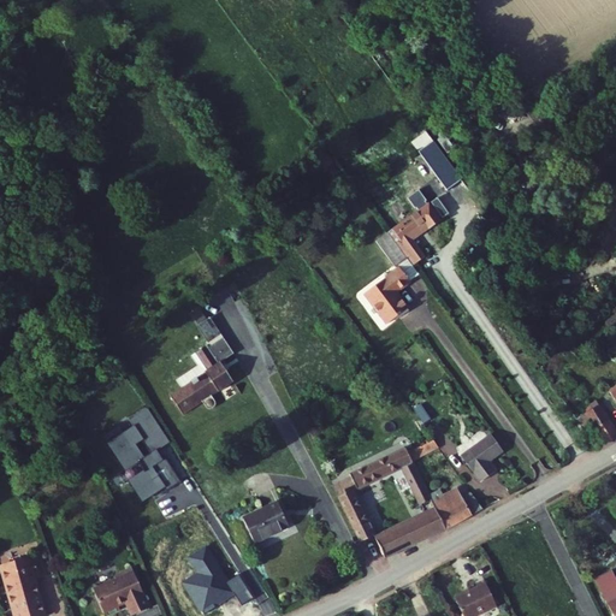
[(434,132),(421,142),(457,191),(471,182),(434,132)]
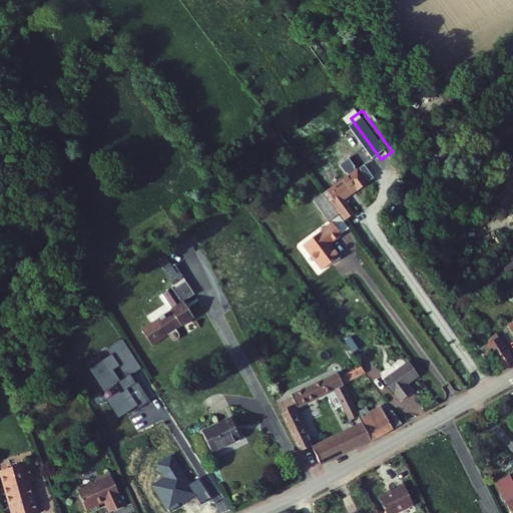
[(283,112),(274,119),(281,128),(290,122),(283,112)]
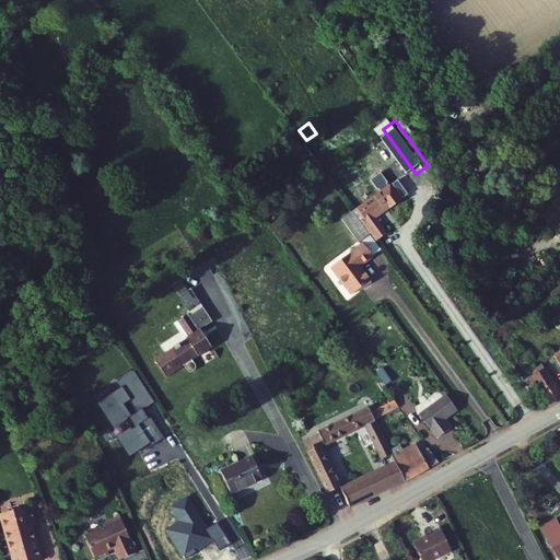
[(295,154),(304,149),(295,135),(287,140),(295,154)]
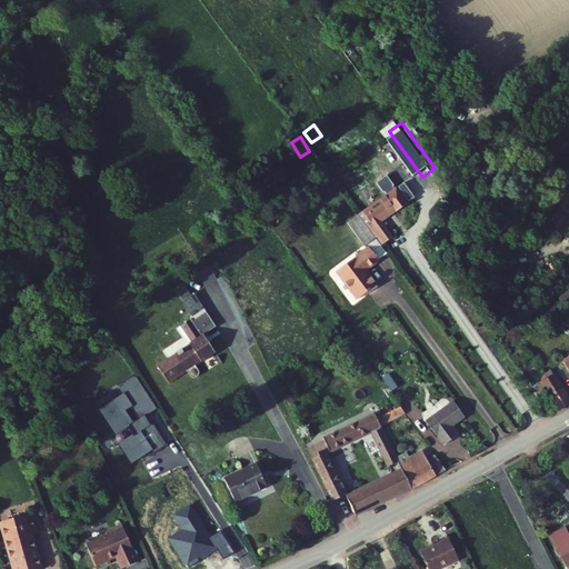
[(398,181),(360,209),(377,231),(383,240),(395,231),(385,218),(380,212),(395,201),(398,206),(409,198),(406,193),(410,190),(403,181),(400,183),(398,181)]
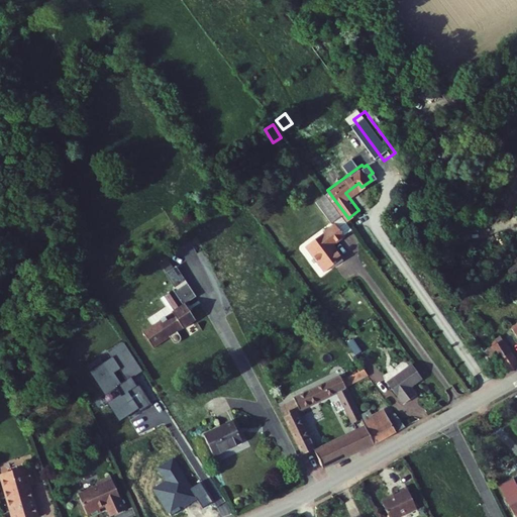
[(358,183),(345,193),(349,198),(363,189),(362,187),(358,183)]
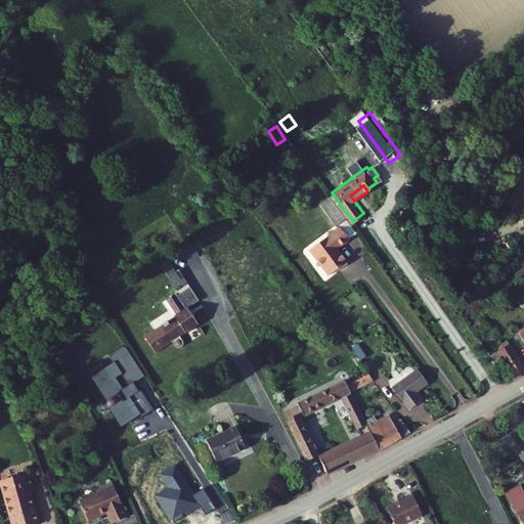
[(347,213),(332,192),(321,200),(337,220),(347,213)]
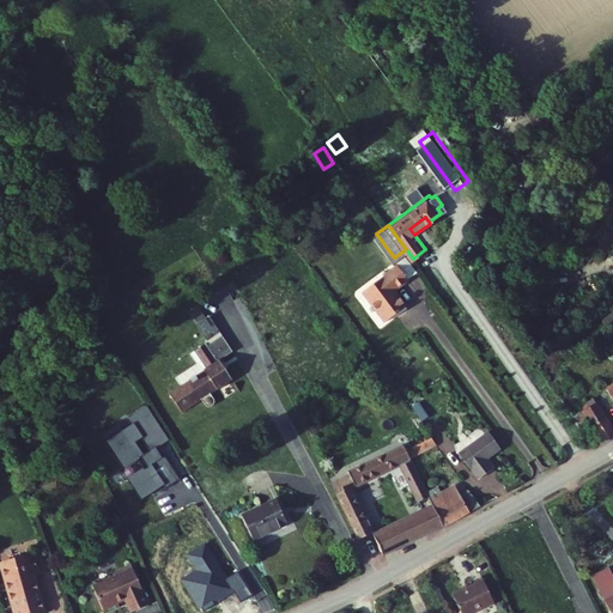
[(399,260),(363,284),(384,316),(405,302),(394,285),(410,274),(399,260)]
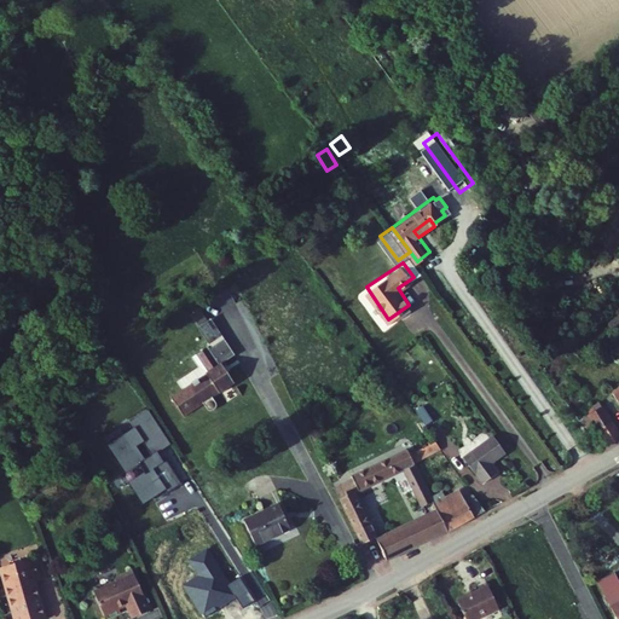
[(618,311),(607,319),(617,331),(618,329),(618,311)]
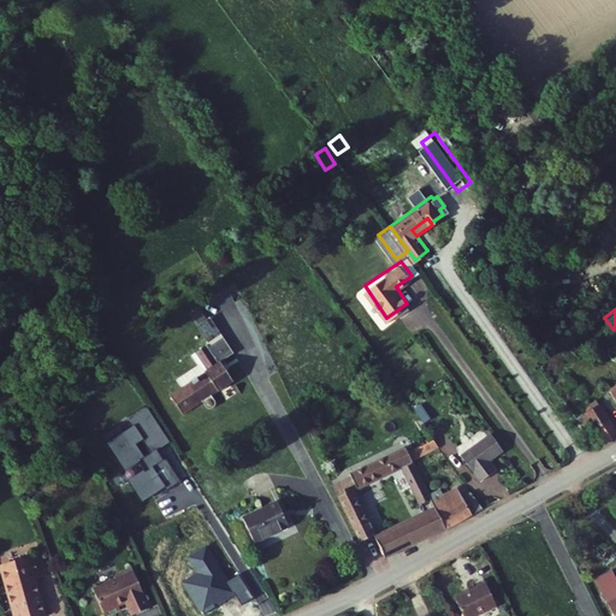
[(206,369),(169,394),(182,414),(201,402),(206,412),(209,413),(213,413),(215,410),(218,410),(218,407),(218,404),(213,396),(219,392),(220,394),(235,385),(221,365),(236,356),(225,339),(209,349),(207,347),(195,354),(206,369)]
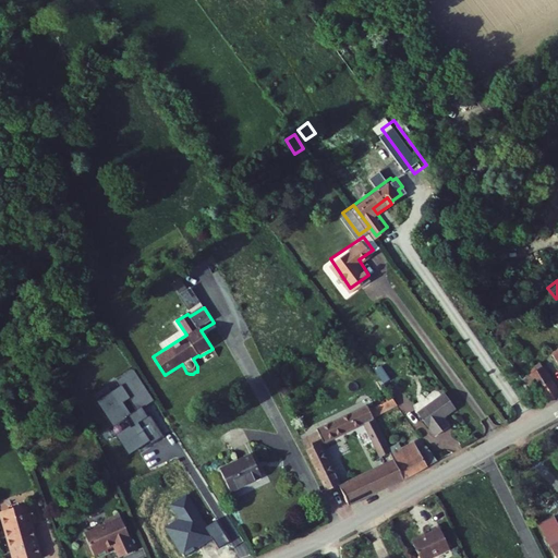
[(557,388),(544,364),(532,371),(548,401),(557,395),(557,388)]
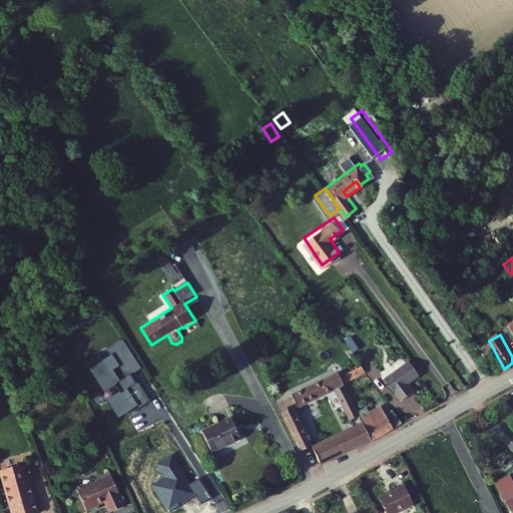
[(353,336),(347,340),(355,353),(363,347),(360,343),(359,345),(353,336)]
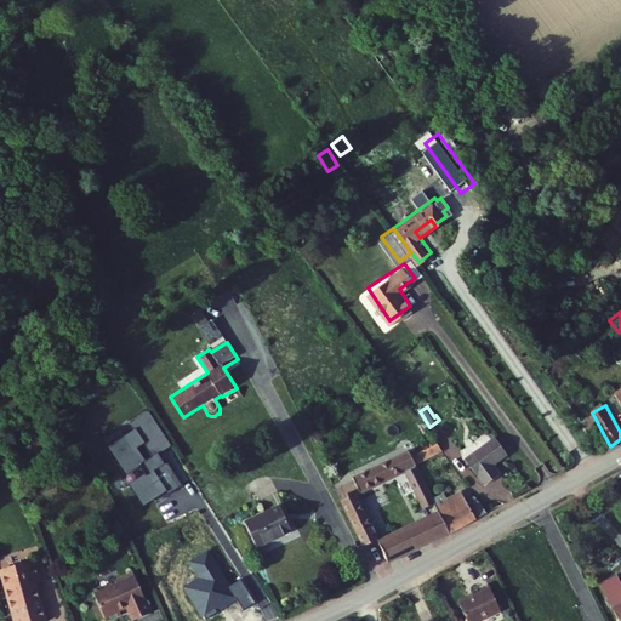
[(109,445),(119,460),(127,473),(141,465),(147,473),(131,484),(144,506),(166,491),(169,494),(182,485),(166,461),(164,462),(159,454),(172,445),(149,411),(131,423),(135,429),(124,436),(121,431),(106,440),(109,445)]
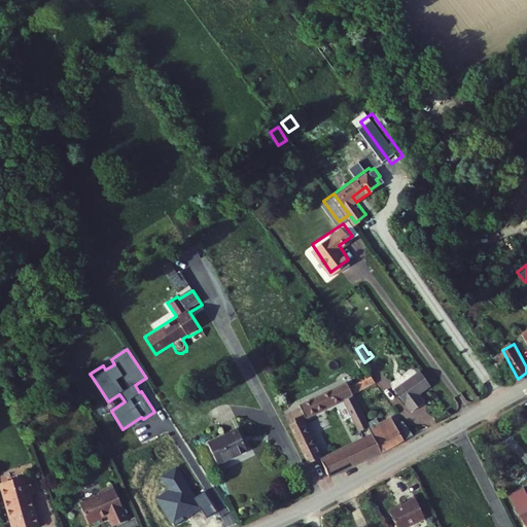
[(424,372),(398,390),(414,413),(427,403),(421,396),(434,386),(424,372)]
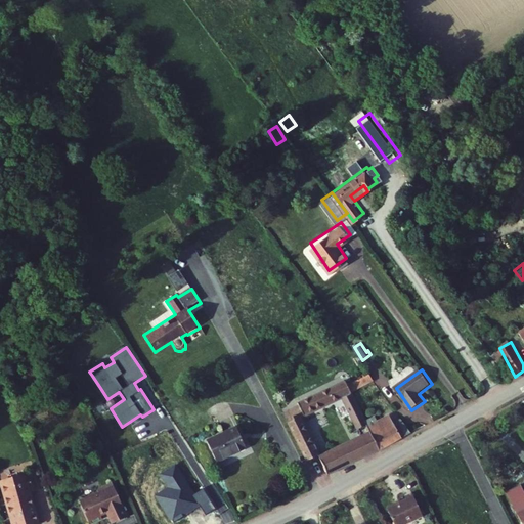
[(369,373),(348,383),(352,392),(376,381),(369,373)]
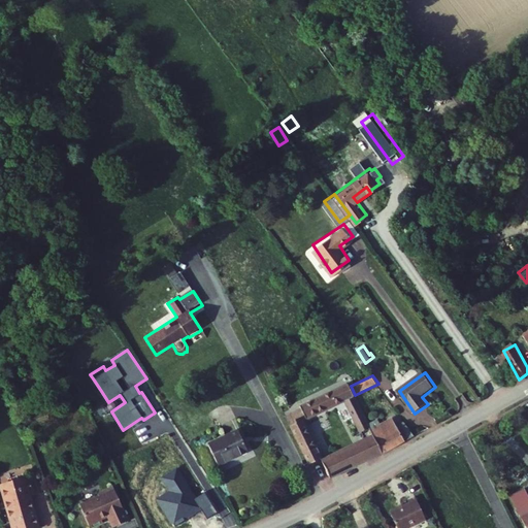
[(349,382),(300,404),(306,417),(344,399),(360,428),(369,424),(355,395),(351,386),(349,382)]
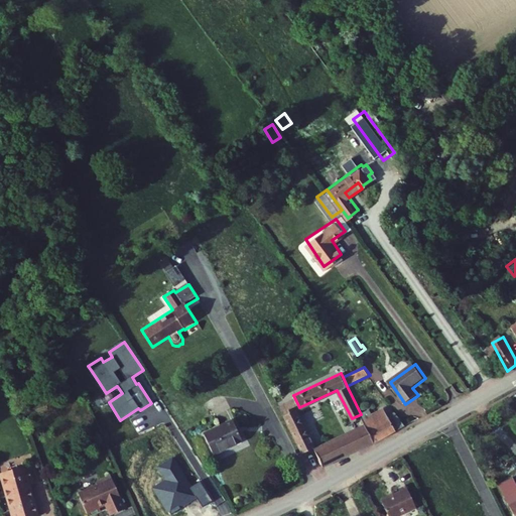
[(279,402),(285,414),(295,409),(299,407),(293,395),(279,402)]
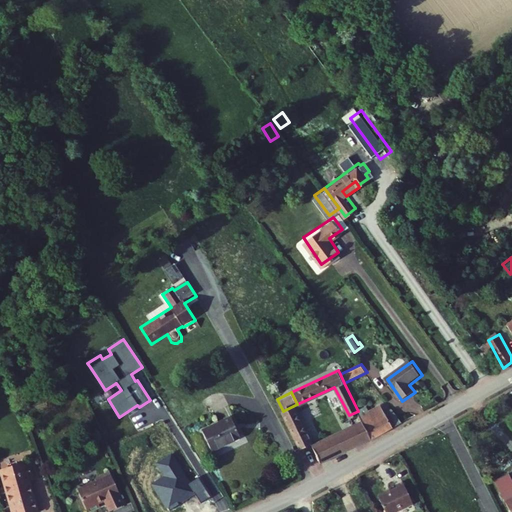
[(360,416),(362,419),(370,435),(403,417),(392,403),(385,407),(381,400),(374,403),(379,413),(370,417),(367,412),(360,416)]
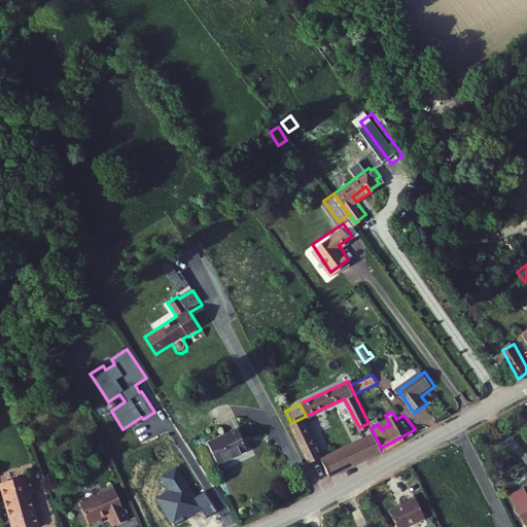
[(291,423),(288,424),(310,459),(320,454),(302,418),(291,423)]
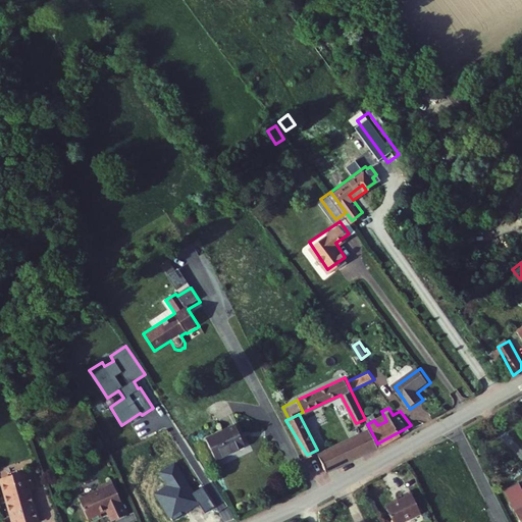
[(356,423),(351,426),(355,434),(369,427),(367,424),(365,419),(356,423)]
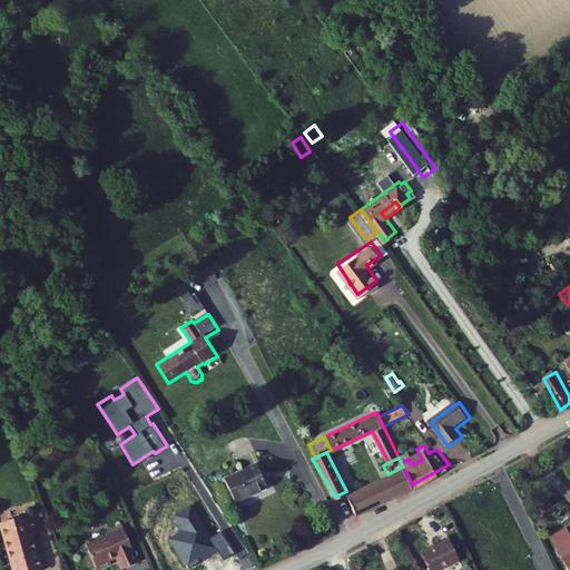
[(257,464),(225,480),(234,501),(267,487),(257,464)]
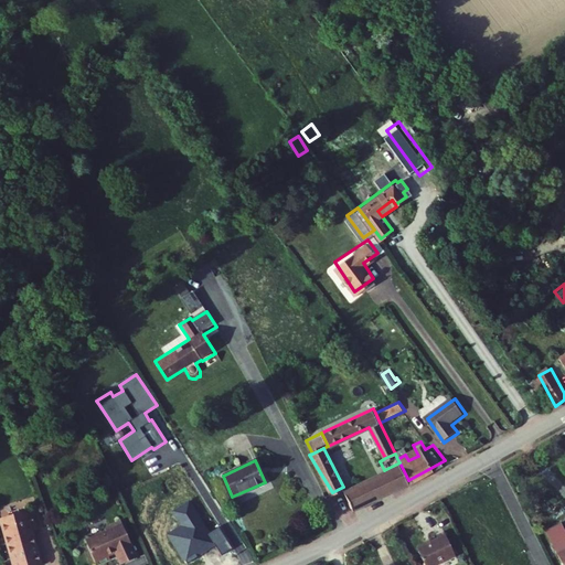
[(384,470),(355,486),(364,502),(408,480),(400,462),(384,470)]
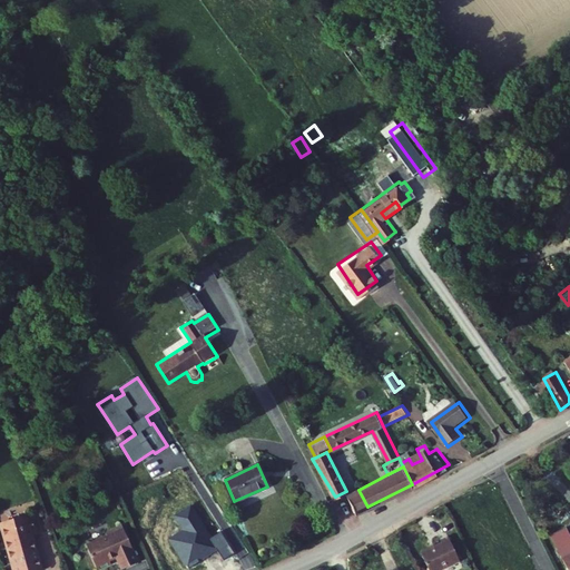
[(359,490),(349,494),(356,512),(367,507),(359,490)]
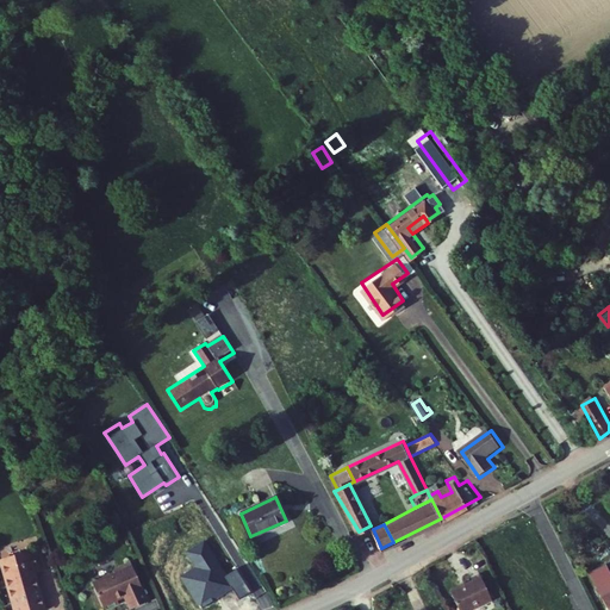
[(47,609),(37,573),(43,571),(37,549),(0,560),(13,609),(47,609)]
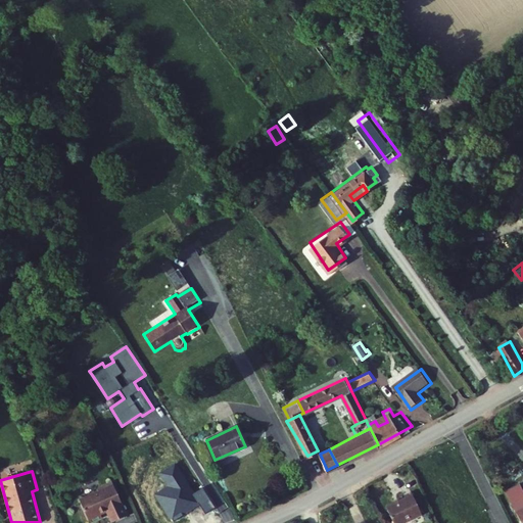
[(129,511),(113,478),(98,485),(99,487),(81,496),(92,519),(103,514),(102,511),(108,508),(113,519),(129,511)]
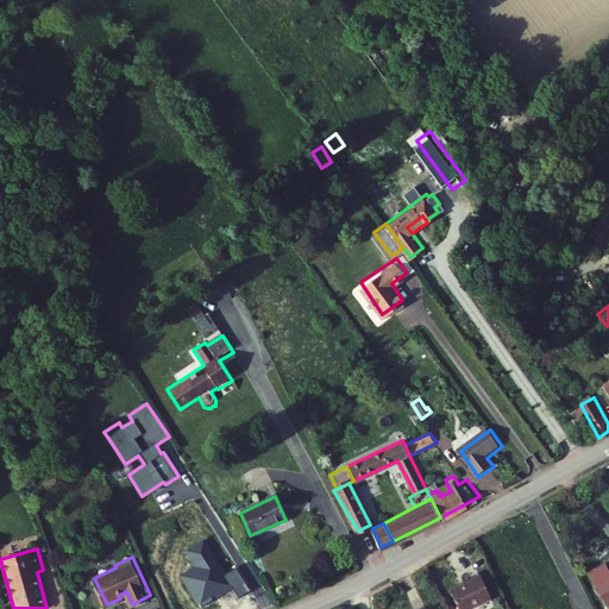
[(608,594),(608,571),(606,565),(589,573),(601,598),(608,594)]
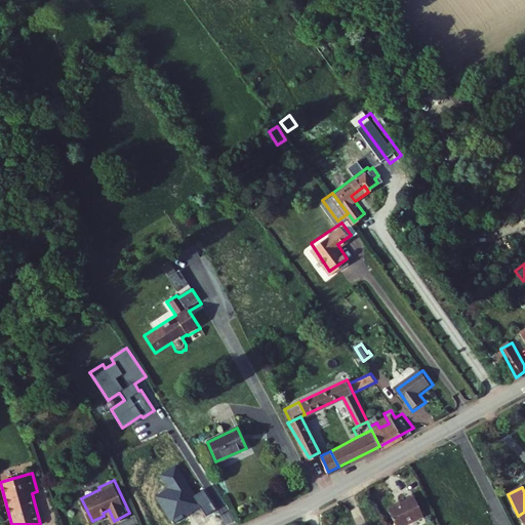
[(413,494),(406,498),(407,501),(389,511),(395,524),(407,524),(425,518),(413,494)]
